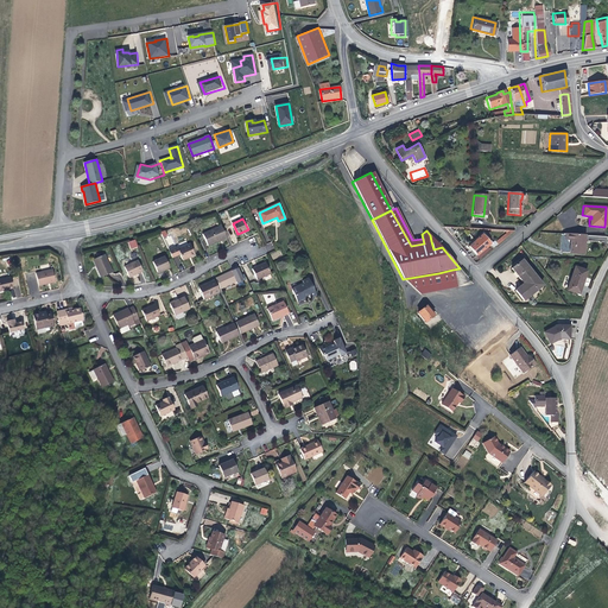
[(228,236),(222,225),(206,233),(210,245),(220,240),(228,236)]
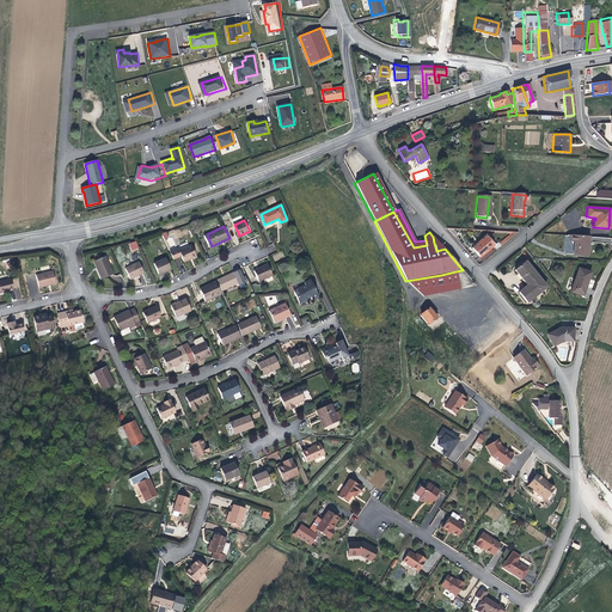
[(502,240),(505,243),(515,233),(510,232),(502,240)]
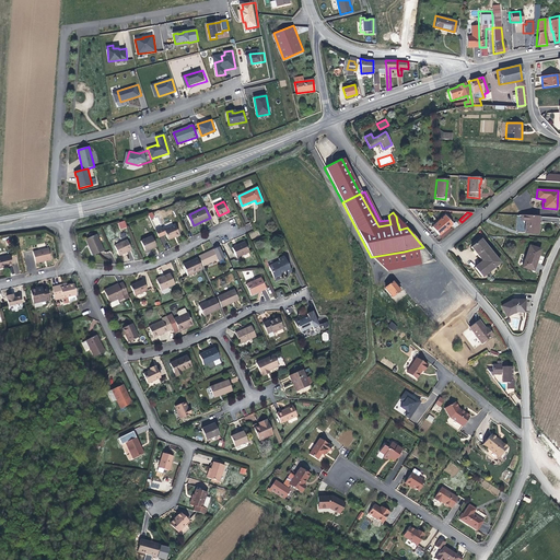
[(536,234),(537,217),(520,216),(520,221),(524,221),(523,233),(536,234)]
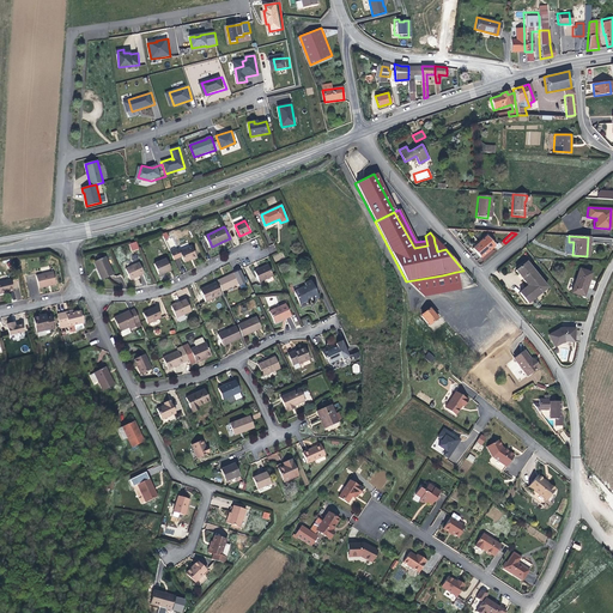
[(445,249),(434,237),(435,243),(437,252),(445,249)]
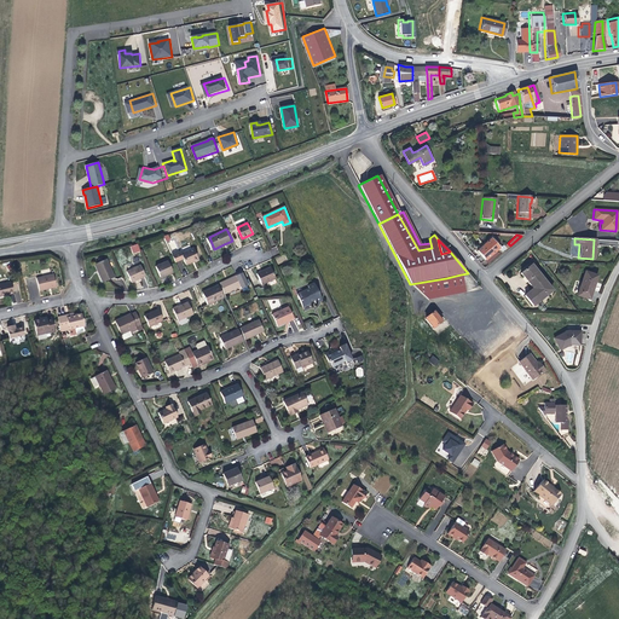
[(484,260),(496,249),(489,241),(476,252),(484,260)]
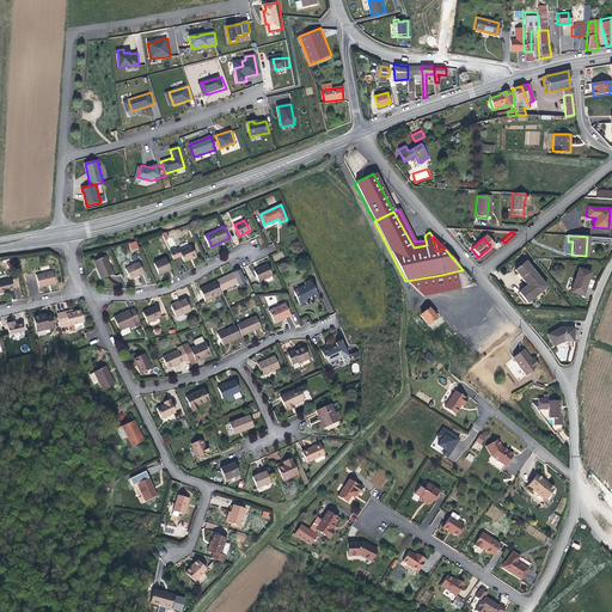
[(171,251),(173,258),(183,255),(185,261),(197,256),(193,245),(181,250),(179,248),(171,251)]
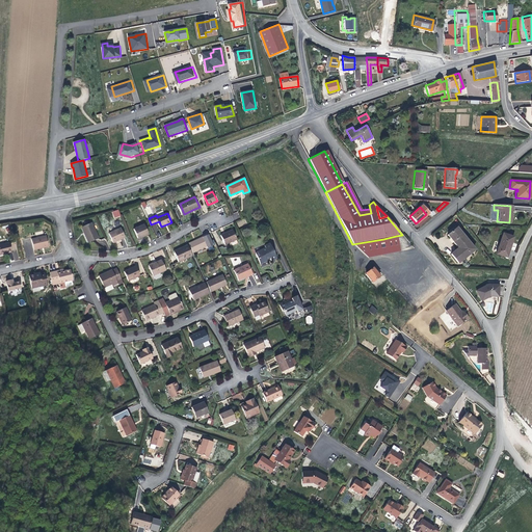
[(88,242),(99,237),(91,221),(83,225),(86,235),(85,235),(88,242)]
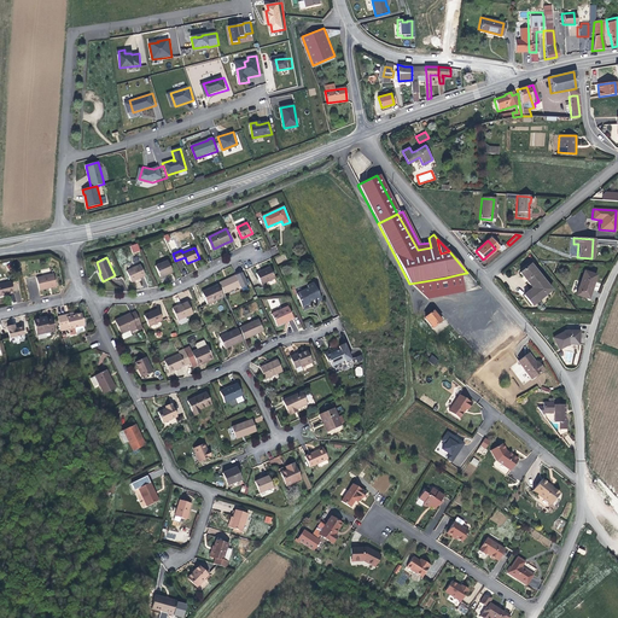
[(167,273),(172,270),(167,260),(156,264),(159,275),(165,272),(167,273)]
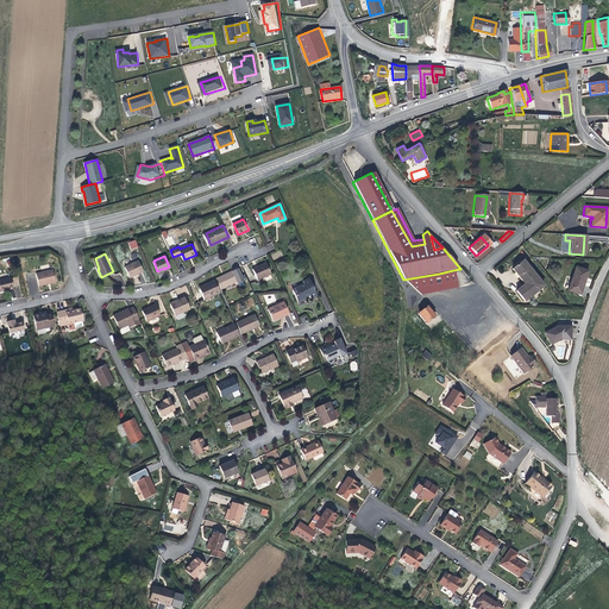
[(513,268),(521,278),(525,282),(516,289),(525,300),(544,284),(538,276),(523,259),(513,268)]
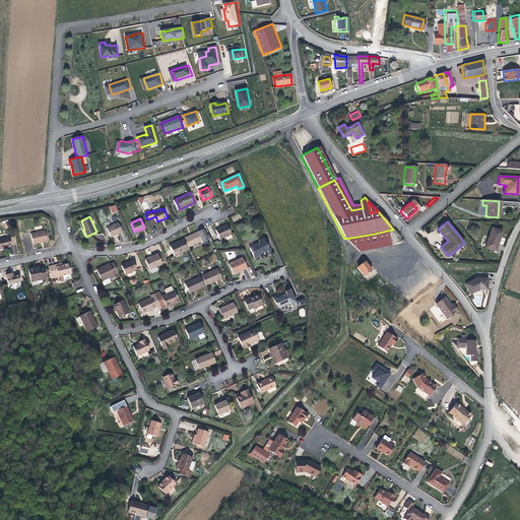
[(117,234),(122,231),(118,222),(107,228),(110,236),(116,233),(117,234)]
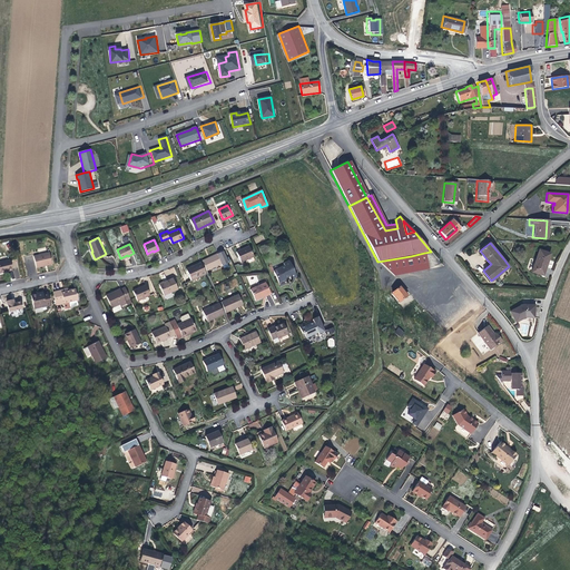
[(242,262),(254,256),(249,246),(236,252),(242,262)]
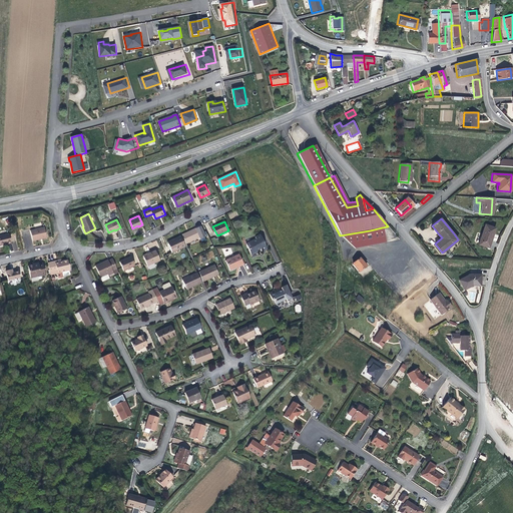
[(483,225),(480,236),(477,244),(487,248),(491,237),(494,229),(483,225)]
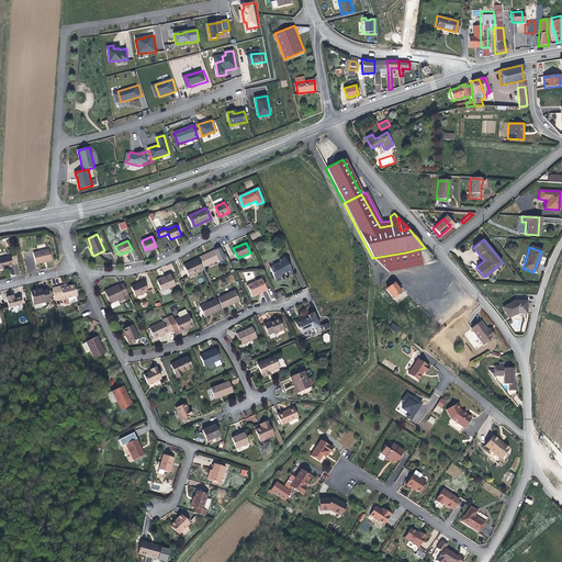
[(201,258),(205,266),(220,260),(221,261),(226,259),(221,248),(210,253),(210,254),(201,258)]
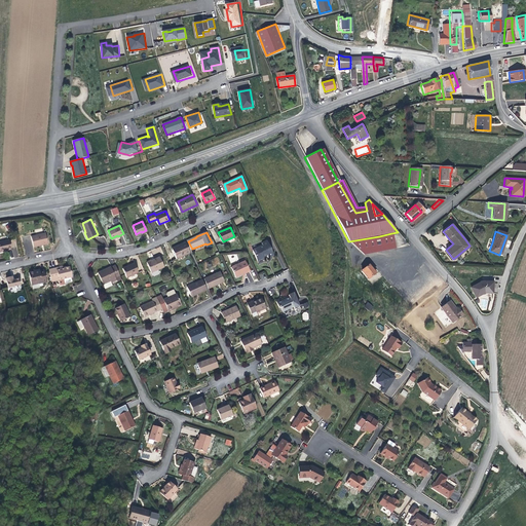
[(31,248),(45,245),(42,233),(28,236),(31,248)]
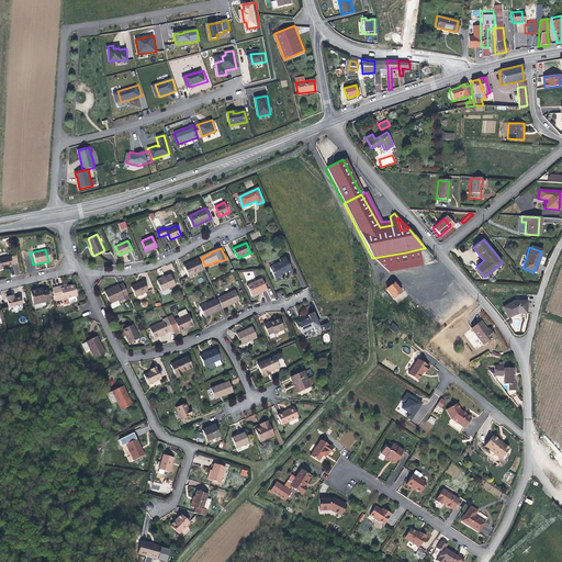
[(422,266),(418,249),(405,253),(372,258),(388,272),(422,266)]
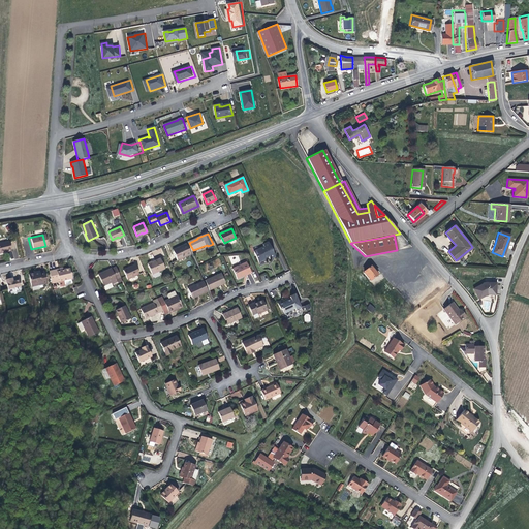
[(0,252),(9,250),(7,241),(0,242),(0,252)]
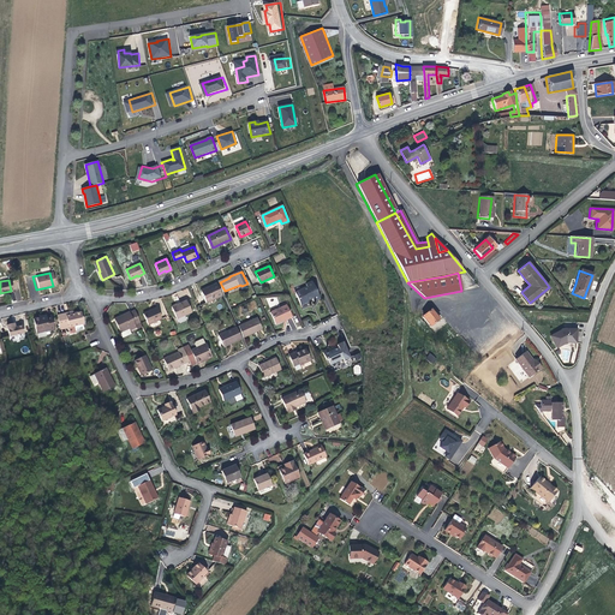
[(314,302),(321,298),(312,281),(305,284),(306,286),(294,292),(302,305),(309,302),(308,300),(312,298),(314,302)]
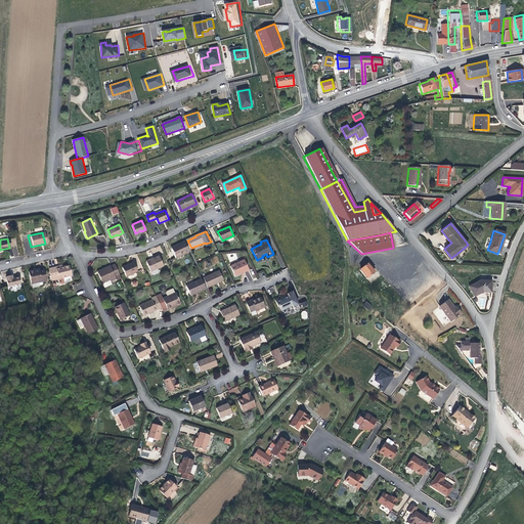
[(189,251),(184,241),(178,244),(179,245),(171,249),(175,257),(189,251)]
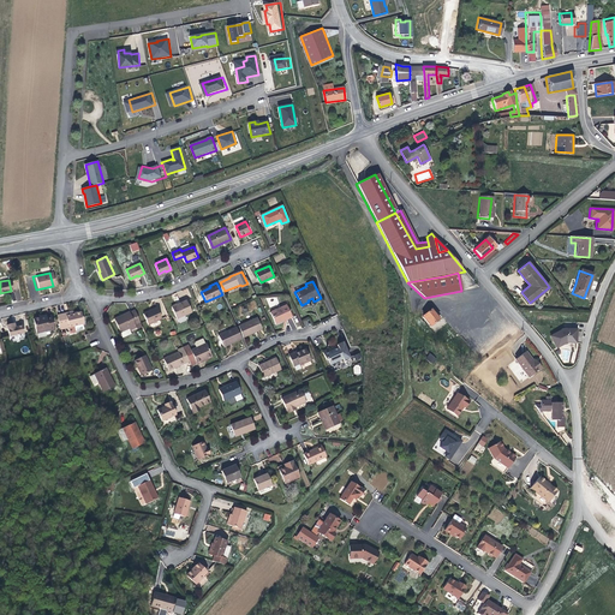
[(177,318),(192,311),(187,299),(172,306),(177,318)]
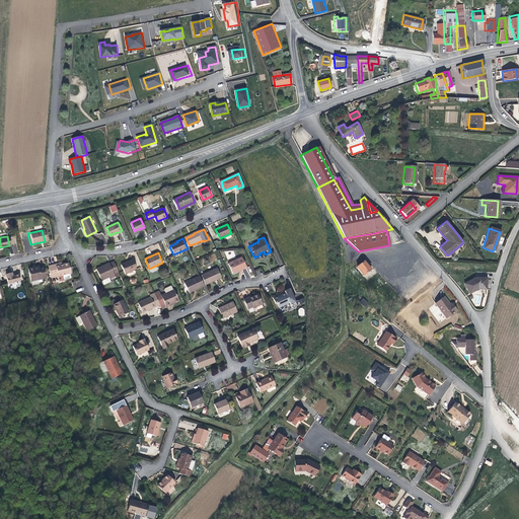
[(233,274),(246,268),(242,257),(229,264),(233,274)]
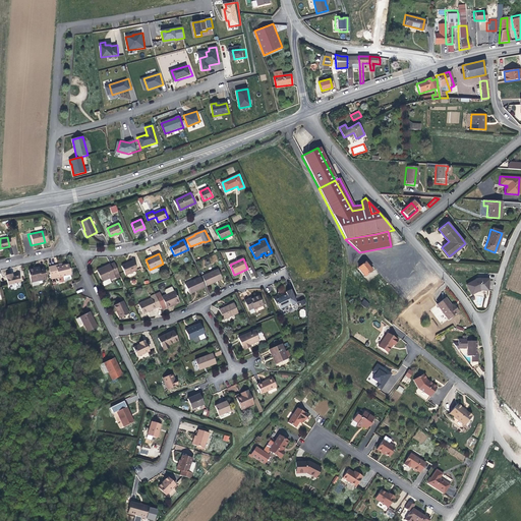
[(125,274),(136,270),(132,261),(121,265),(125,274)]
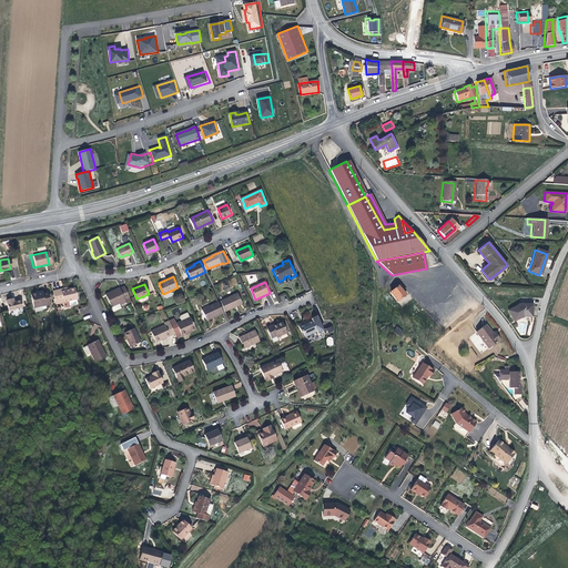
[(130,297),(124,285),(120,287),(120,286),(112,291),(112,293),(107,296),(113,312),(122,307),(121,304),(127,302),(125,301),(130,297)]
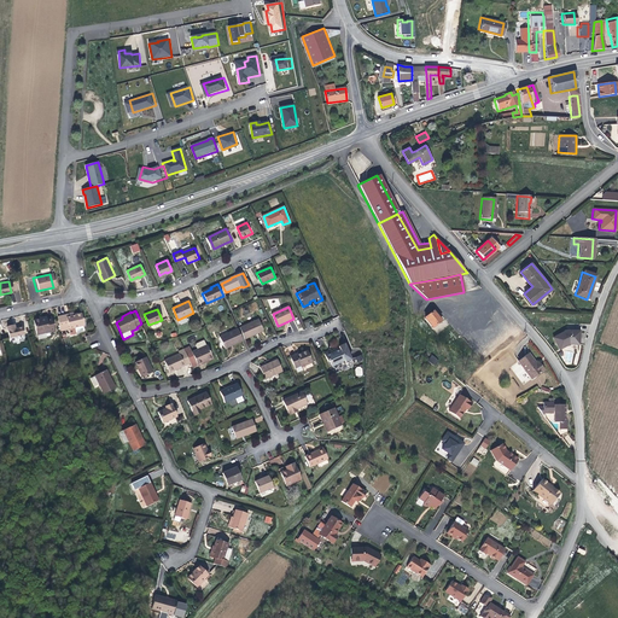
[(439,321),(441,320),(433,310),(431,312),(439,321)]
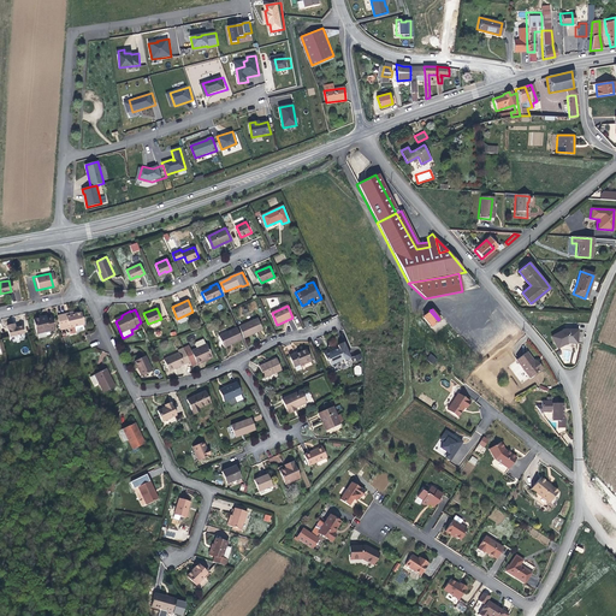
[(430,326),(438,320),(430,311),(421,318),(428,326),(430,326)]
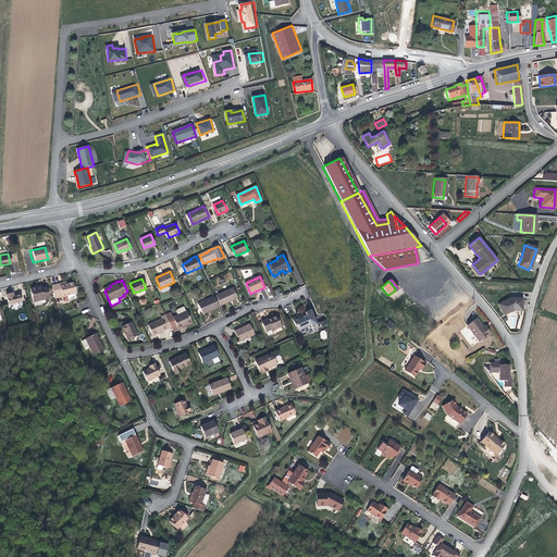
[(64,283),(48,286),(51,299),(60,297),(60,298),(61,298),(61,304),(66,302),(66,300),(74,298),(73,294),(74,294),(72,283),(64,285),(64,283)]
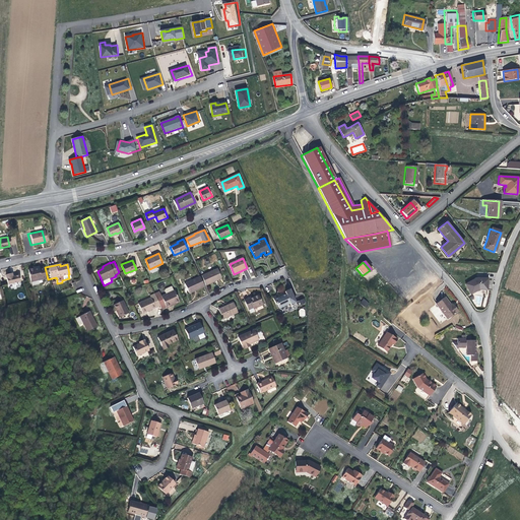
[(33,271),(31,268),(26,270),(30,285),(37,283),(36,280),(44,278),(42,268),(38,269),(33,271)]
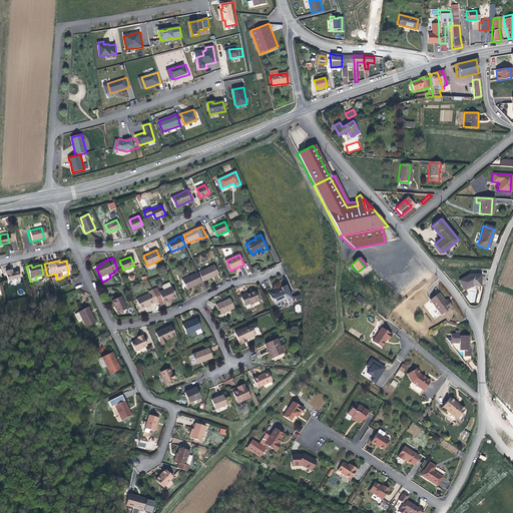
[(199,272),(203,281),(219,274),(215,265),(199,272)]
